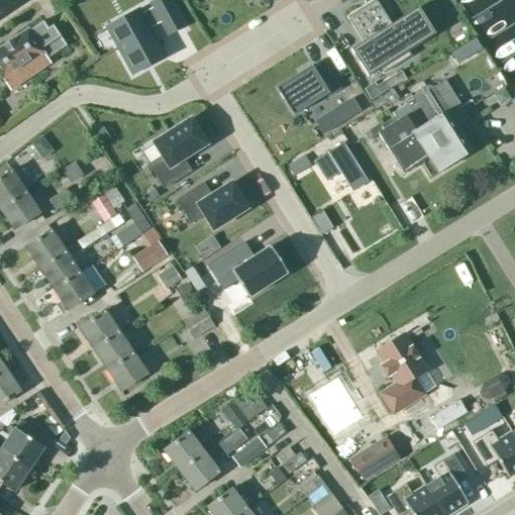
[(140,8),(109,25),(134,72),(166,55),(150,25),(163,19),(170,32),(185,25),(170,0),(153,0),(152,1),(156,6),(143,13),(140,8)]
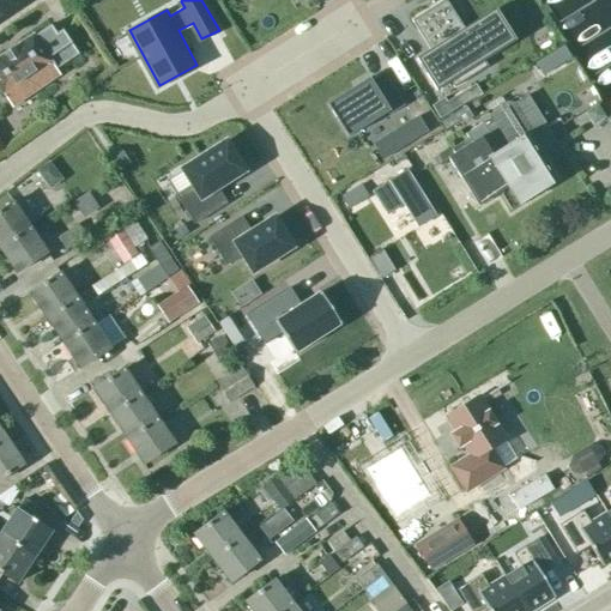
[(442,0),(413,18),(433,47),(418,56),(439,89),(452,79),(455,85),(489,65),(485,59),(518,38),(497,6),(465,26),(448,0),(442,0)]
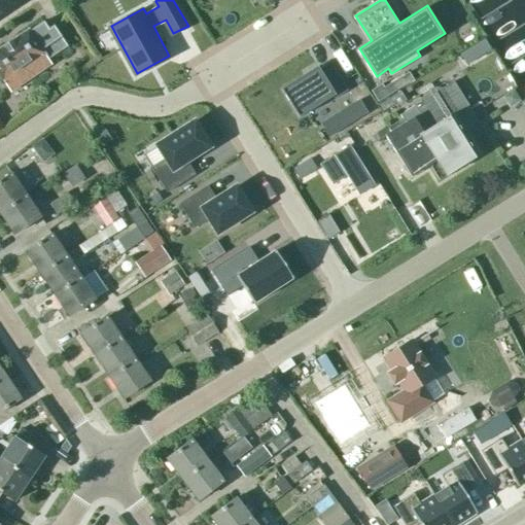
[(56,23),(50,27),(45,20),(31,29),(30,28),(0,47),(0,72),(11,90),(53,62),(49,58),(70,43),(56,23)]
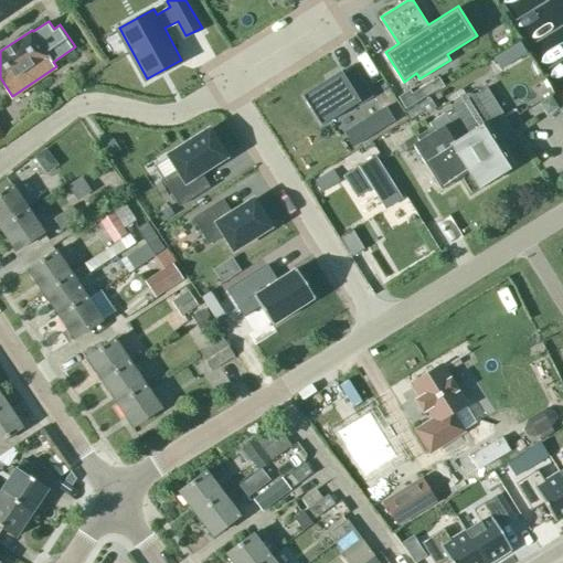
[(342,70),(303,94),(321,125),(359,102),(360,104),(374,95),(356,65),(344,73),(342,70)]
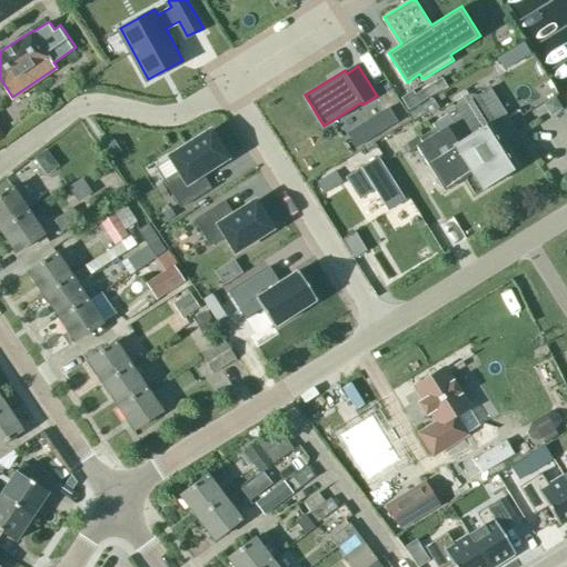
[(414,89),(403,96),(410,107),(448,83),(443,76),(416,92),(414,89)]
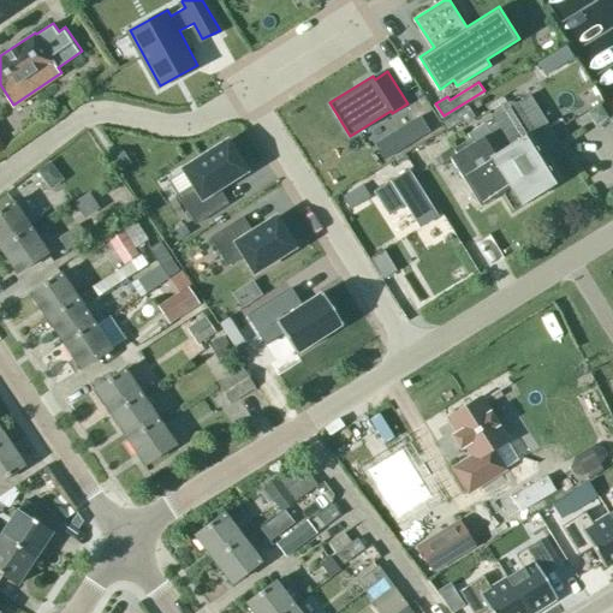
[(458,154),(451,158),(463,176),(469,172),(486,200),(504,189),(515,207),(560,178),(542,152),(551,146),(546,137),(548,136),(549,135),(551,132),(551,131),(551,129),(549,126),(552,125),(535,100),(534,101),(533,100),(530,99),(529,99),(527,99),(524,99),(523,97),(468,132),(470,136),(453,147),(458,154)]
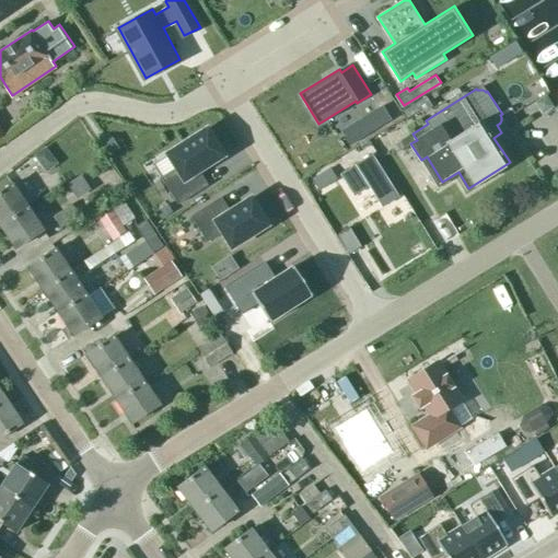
[(384,105),(362,118),(370,131),(392,118),(384,105)]
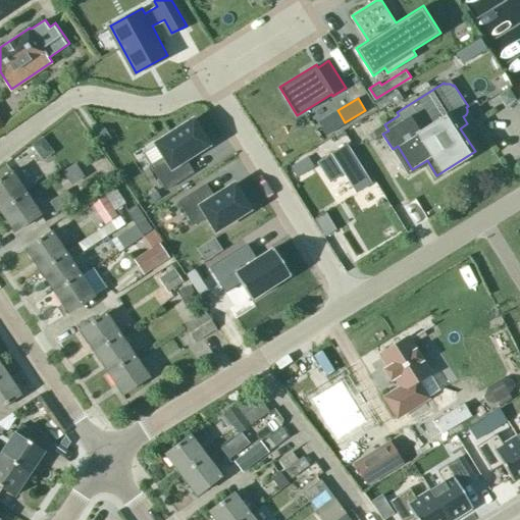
[(152,165),(167,189),(194,171),(186,158),(209,144),(194,119),(157,142),(157,143),(166,156),(152,165)]
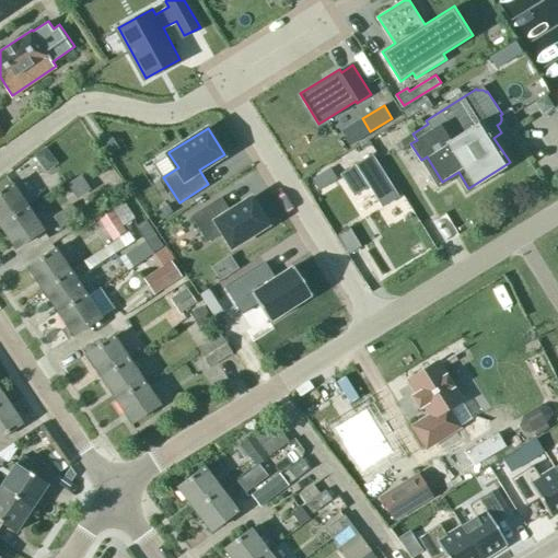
[(104,141),(112,152),(123,144),(115,134),(104,141)]
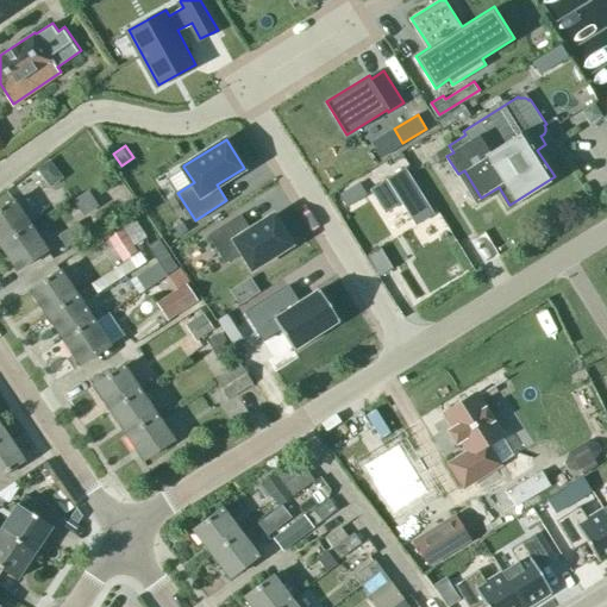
[(405,167),(371,188),(373,189),(374,189),(387,211),(402,200),(417,223),(433,212),(435,213),(436,213),(406,166),(405,167)]
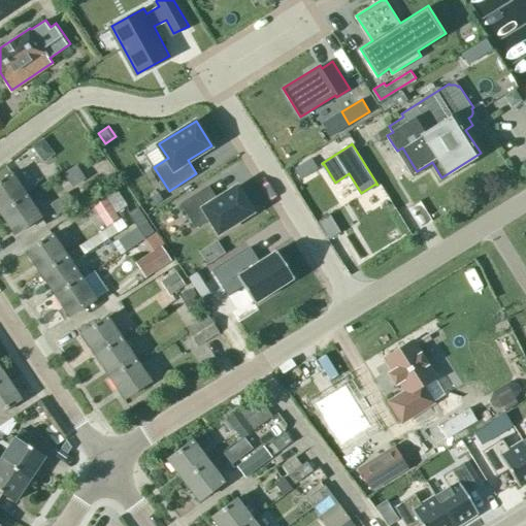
[(76,164),(85,175),(105,162),(98,151),(76,164)]
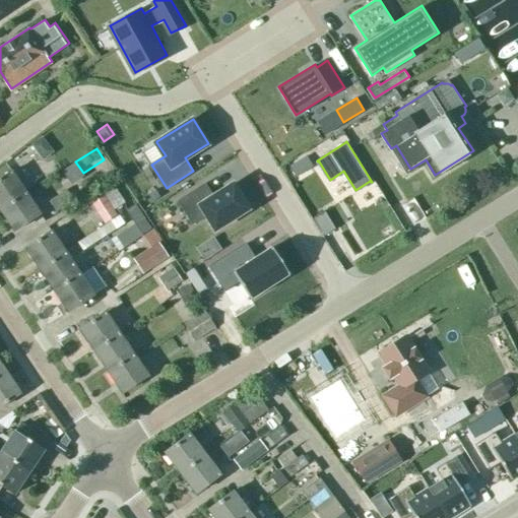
[(12,169),(0,177),(0,206),(1,207),(26,191),(12,169)]
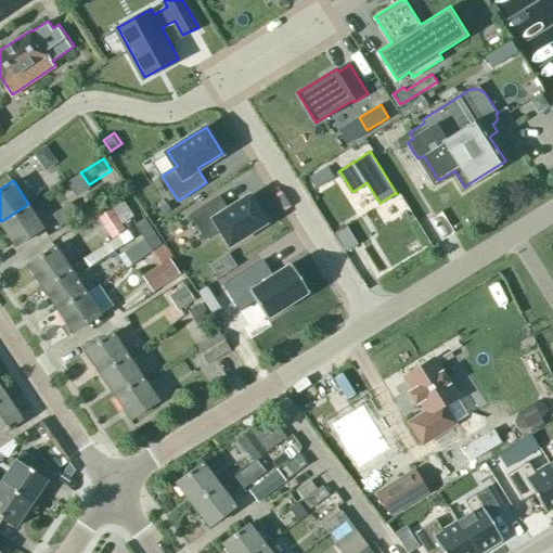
[(71,180),(39,195),(50,217),(81,202),(71,180)]
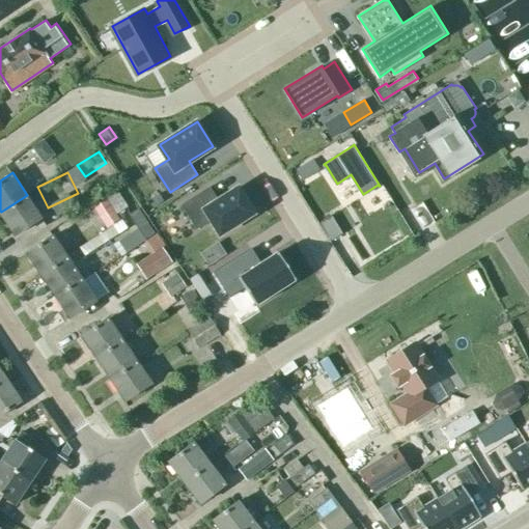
[(183,203),(197,227),(212,219),(221,232),(254,212),(239,187),(219,199),(211,186),(183,203)]
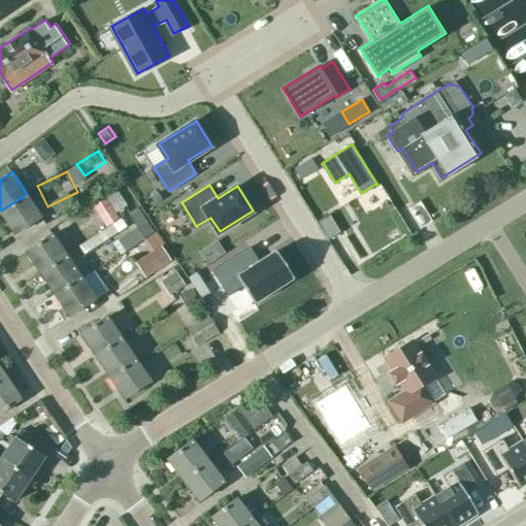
[(1,210),(15,233),(41,216),(27,194),(1,210)]
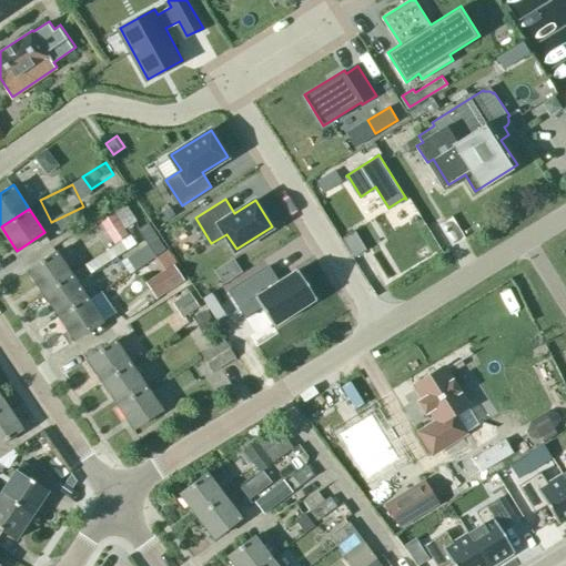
[(139,228),(157,254),(168,248),(150,221),(139,228)]
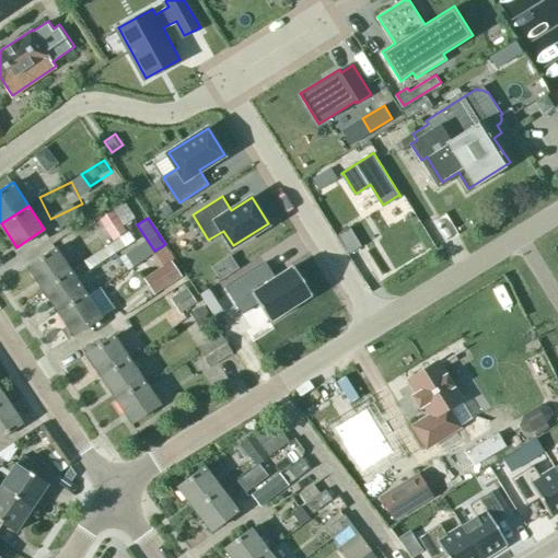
[(337,234),(348,254),(362,245),(351,227),(337,234)]
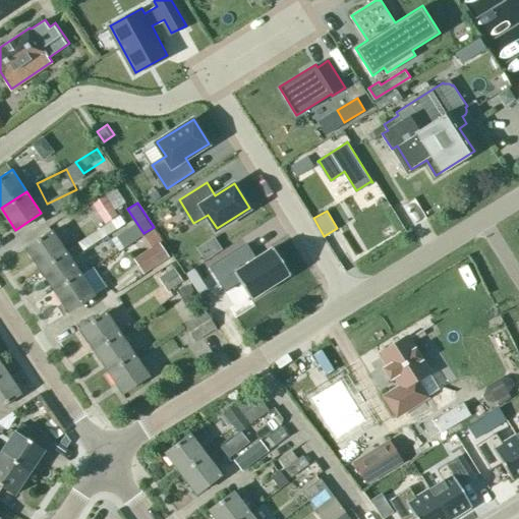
[(79,241),(84,249),(125,222),(120,214),(79,241)]
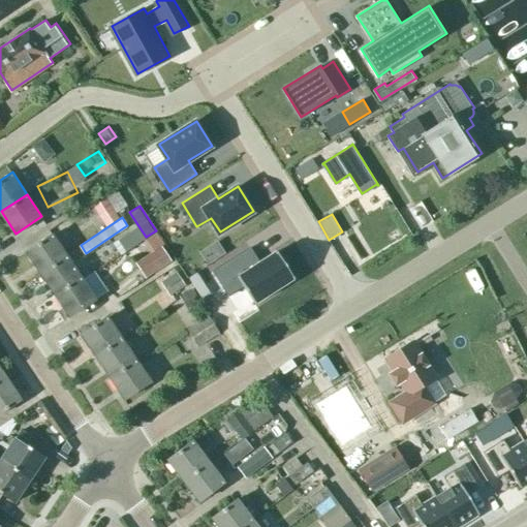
[(53,233),(27,250),(41,272),(67,254),(53,233)]
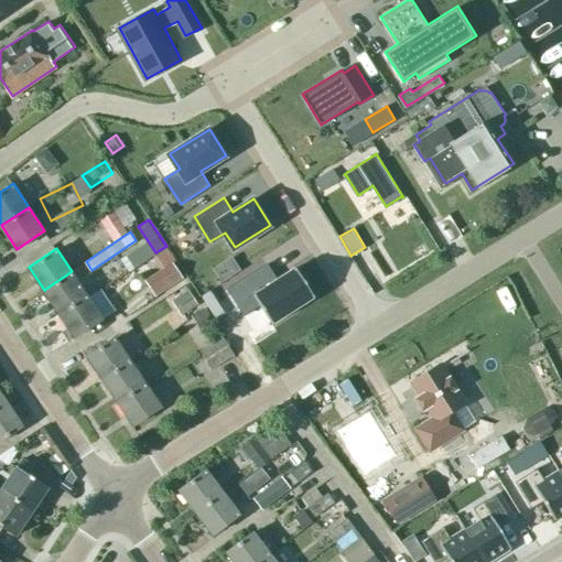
[(146,279),(157,295),(184,278),(173,261),(146,279)]
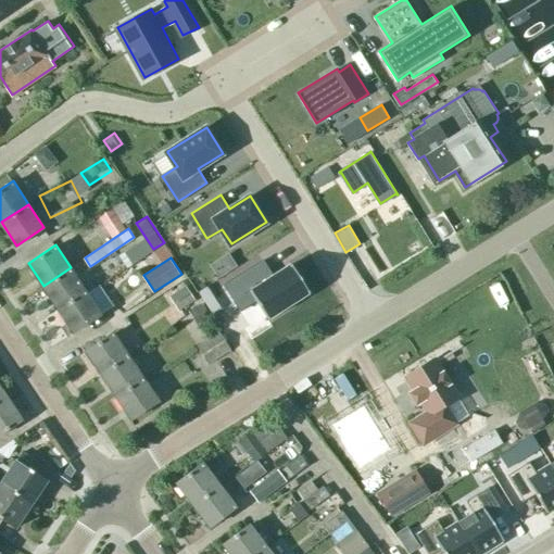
[(264,259),(225,284),(241,310),(259,299),(271,317),(309,293),(290,264),(274,274),(264,259)]
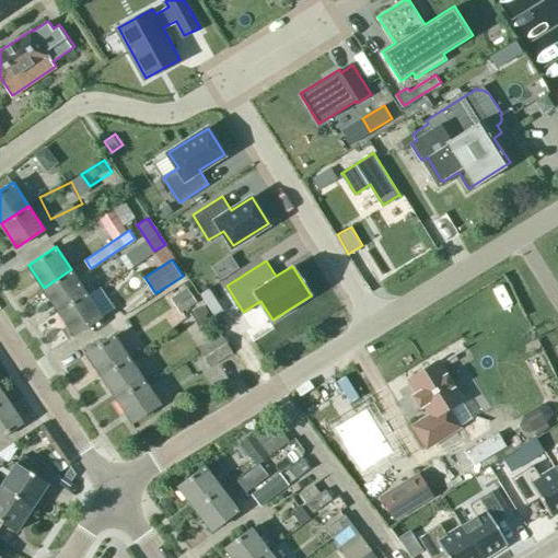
[(71,269),(44,288),(59,311),(86,292),(71,269)]
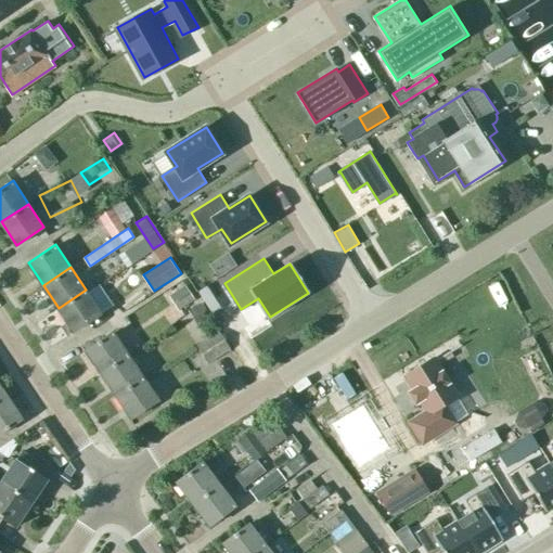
[(169,295),(179,309),(196,298),(187,284),(169,295)]
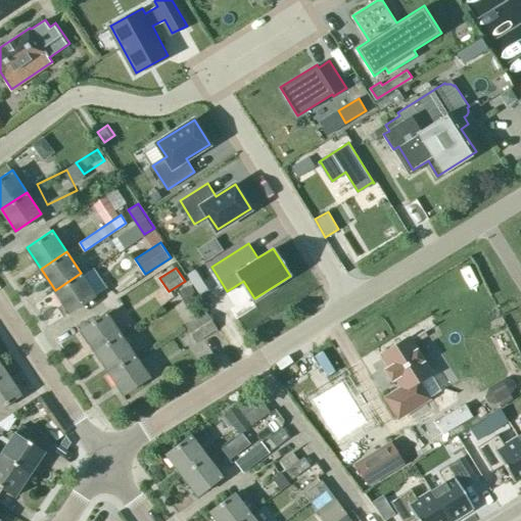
[(55,290),(69,312),(95,294),(81,273),(55,290)]
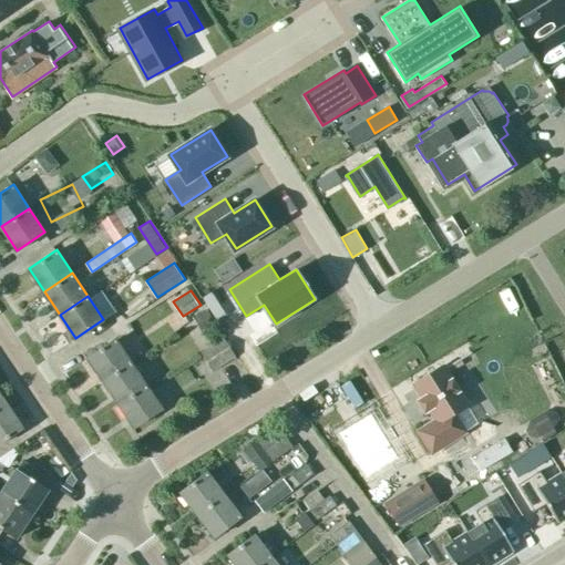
[(0,318),(6,324),(13,317),(0,302),(0,318)]
